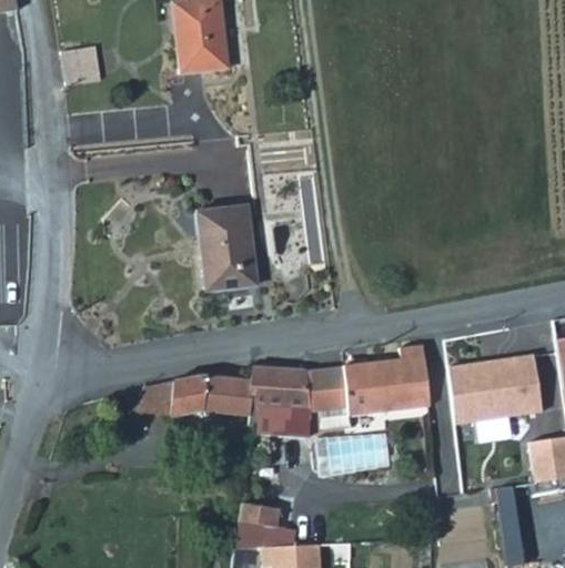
[(0,0),(0,10),(16,8),(13,0),(0,0)]
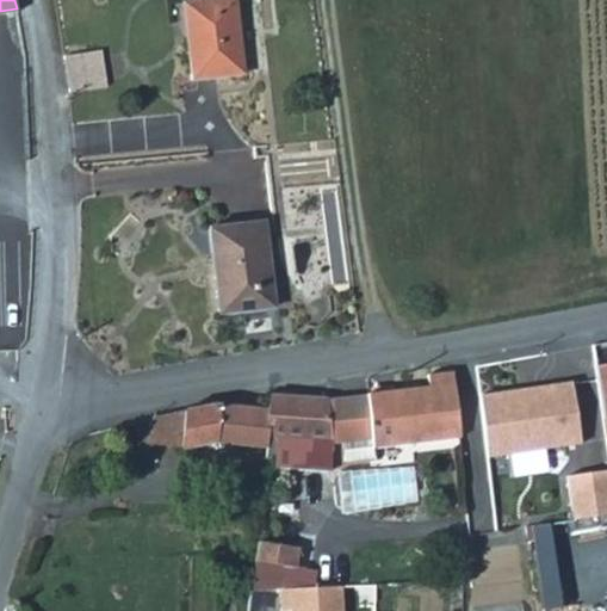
[(237,0),(235,0),(185,6),(196,81),(247,76),(237,0)]
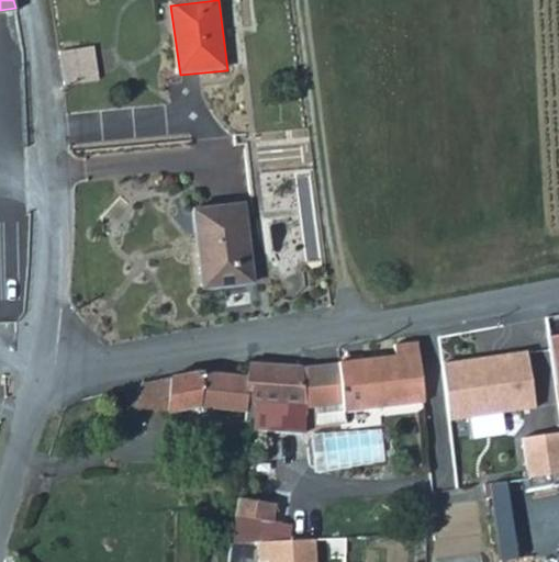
[(67,85),(71,85),(100,81),(97,47),(66,49),(63,51),(67,85)]
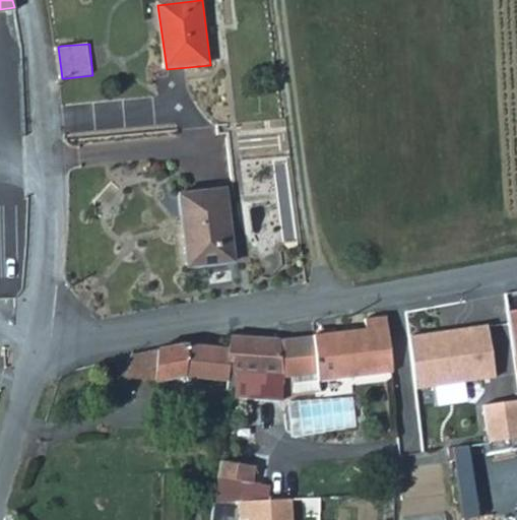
[(190,268),(238,263),(230,191),(182,196),(190,268)]
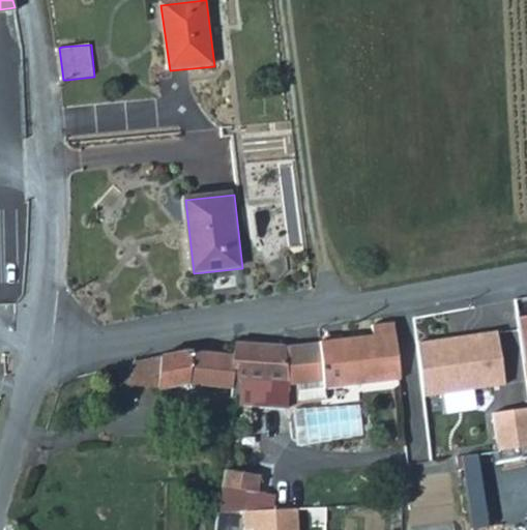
[(526,310),(518,312),(525,357),(526,357),(526,310)]
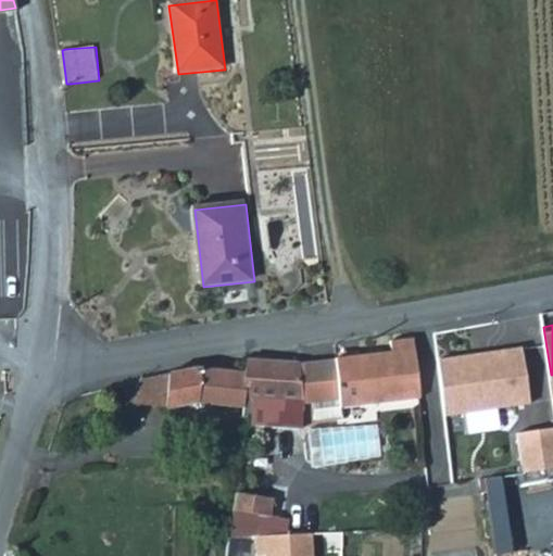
[(342,400),(341,400),(341,407),(424,399),(415,339),(393,341),(394,352),(339,359),(342,400)]
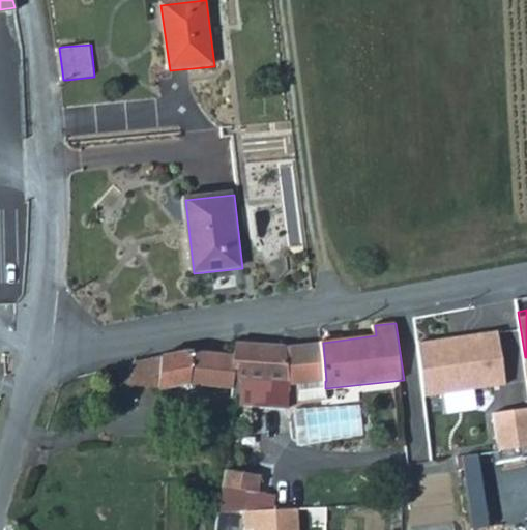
[(495,329),(414,342),(422,395),(503,383),(495,329)]
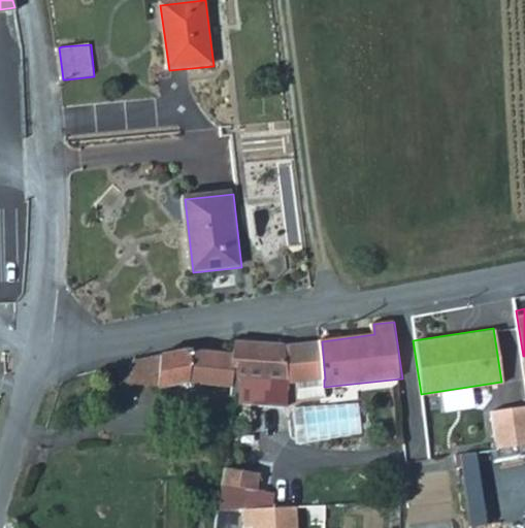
[(325,380),(322,341),(286,347),(291,382),(291,384),(324,380),(325,380)]
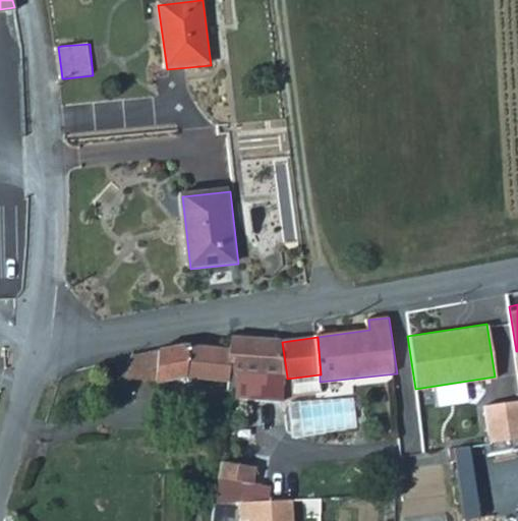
[(265,378),(267,341),(232,339),(232,351),(230,375),(265,378)]
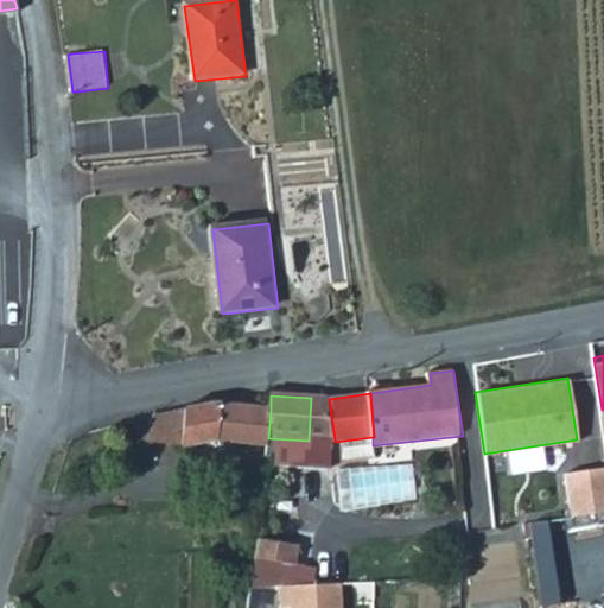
[(311,398),(309,441),(335,439),(329,399),(311,398)]
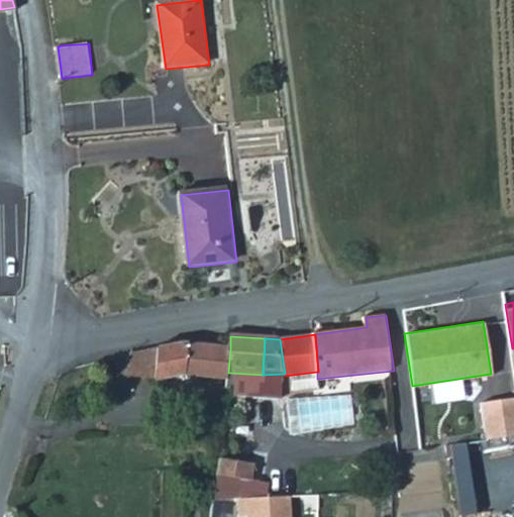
[(157,380),(188,374),(228,378),(228,373),(230,348),(185,344),(131,353),(130,364),(120,364),(119,376),(157,377),(157,380)]
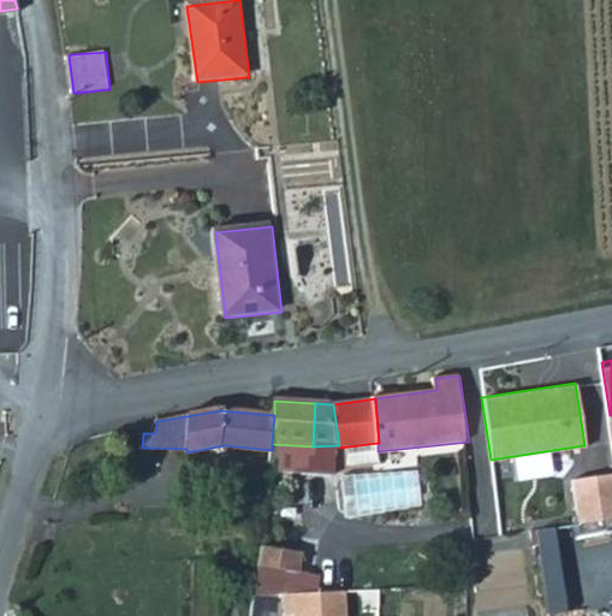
[(336,480),(339,448),(339,445),(313,446),(272,444),(272,450),(271,462),(279,462),(279,474),(304,475),(303,503),(342,502),(336,480)]
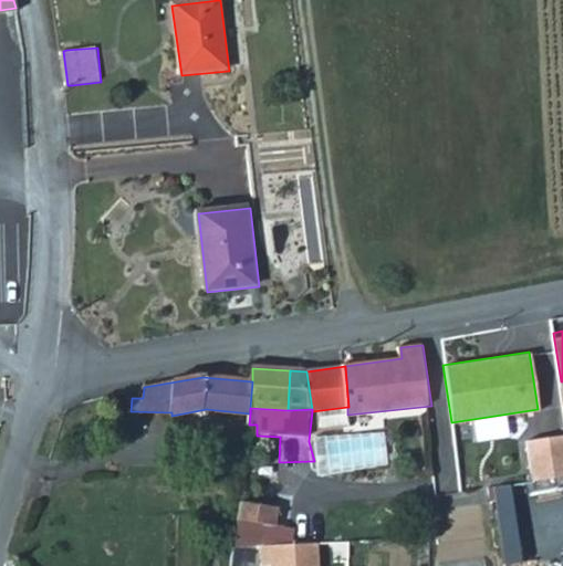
[(562,432),(523,440),(530,480),(562,474),(562,432)]
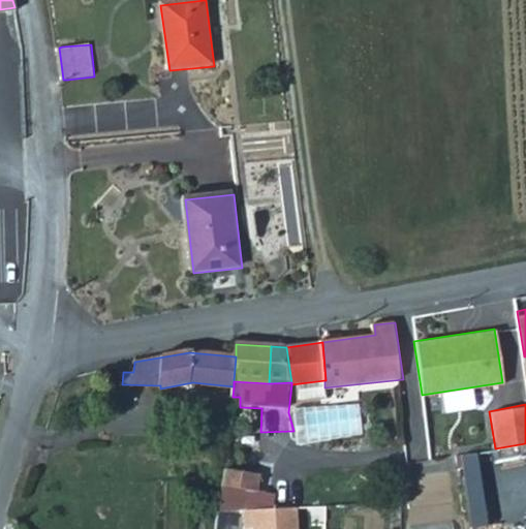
[(402,467),(402,511),(462,512),(462,467),(402,467)]
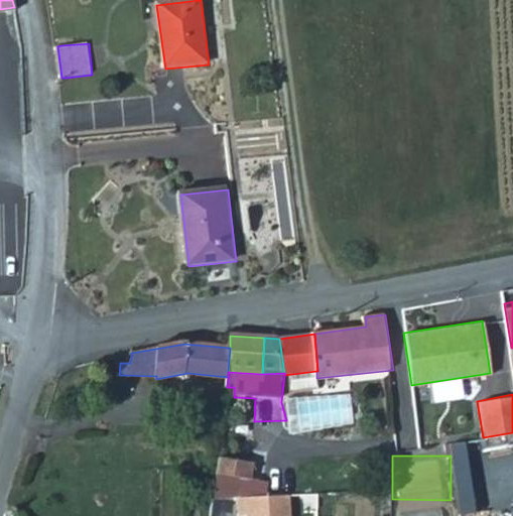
[(253,463),(220,460),(219,476),(251,479),(253,463)]
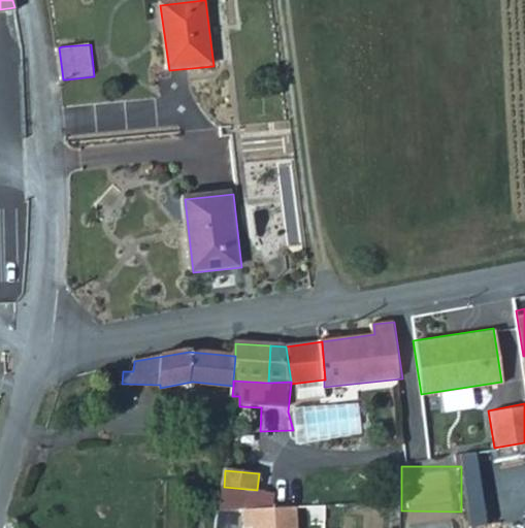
[(297,527),(297,506),(243,508),(244,527),(253,526),(252,527),(297,527)]
